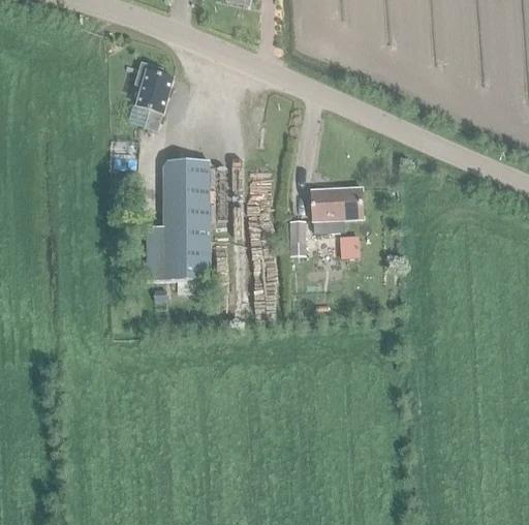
[(174,76),(162,73),(163,69),(141,62),(134,85),(139,86),(133,104),(148,109),(143,126),(157,130),(174,76)]
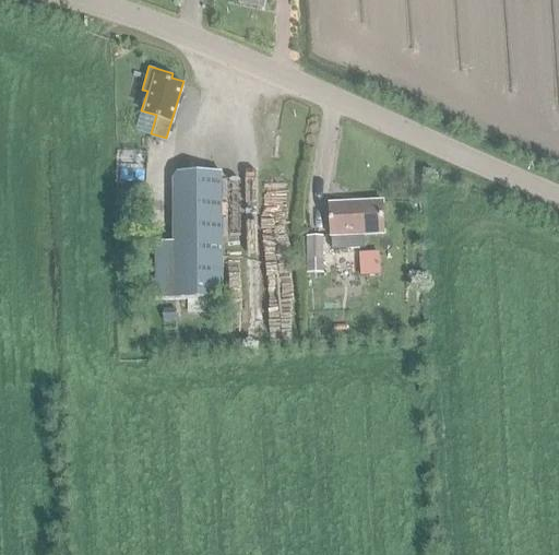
[(135,163),(135,175),(144,175),(144,163),(135,163)]
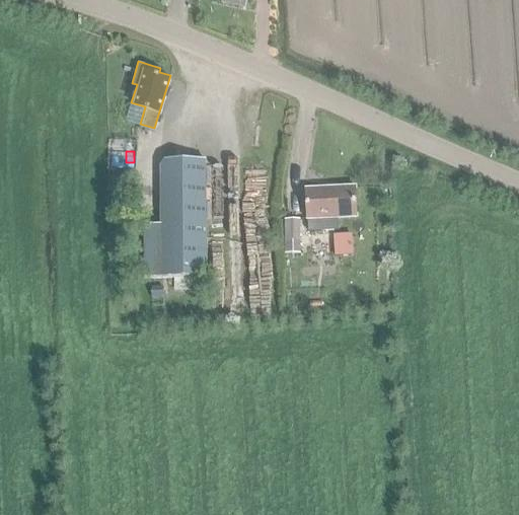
[(144,221),(144,240),(144,275),(182,274),(192,274),(206,274),(204,157),(158,157),(158,221),(144,221)]
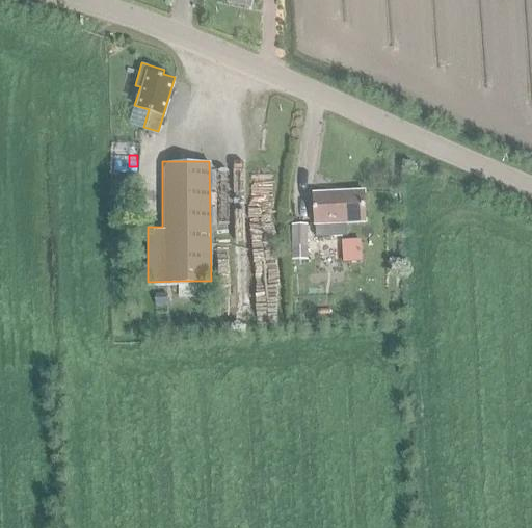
[(366,219),(364,186),(311,189),(313,222),(314,221),(345,220),(366,219)]
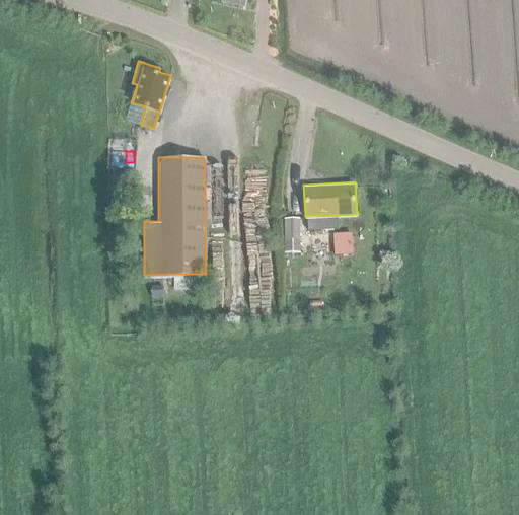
[(337,215),(306,216),(307,229),(338,228),(337,215)]
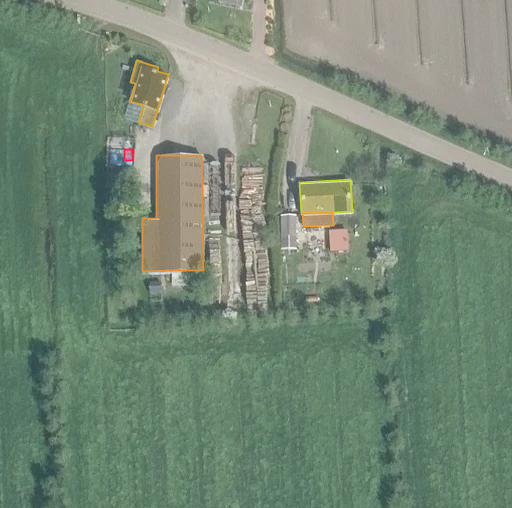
[(280,214),(281,247),(297,247),(296,214),(280,214)]
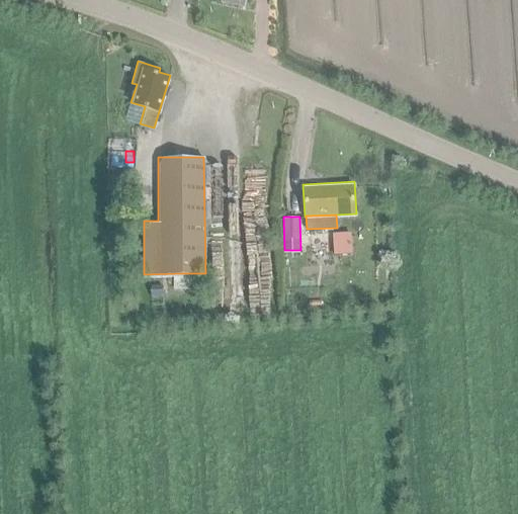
[(191,273),(182,273),(183,287),(191,287),(191,273)]
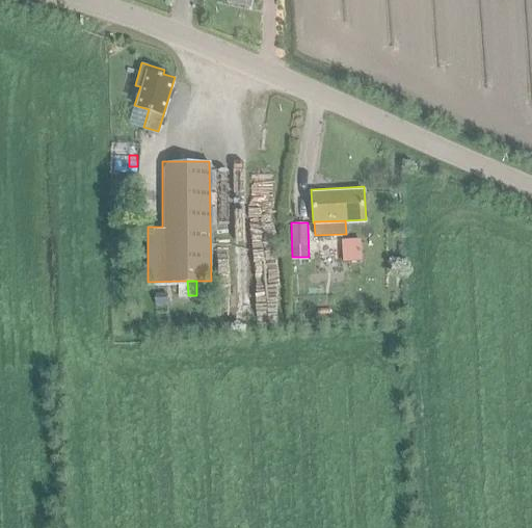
[(165,290),(154,291),(155,302),(166,302),(165,290)]
